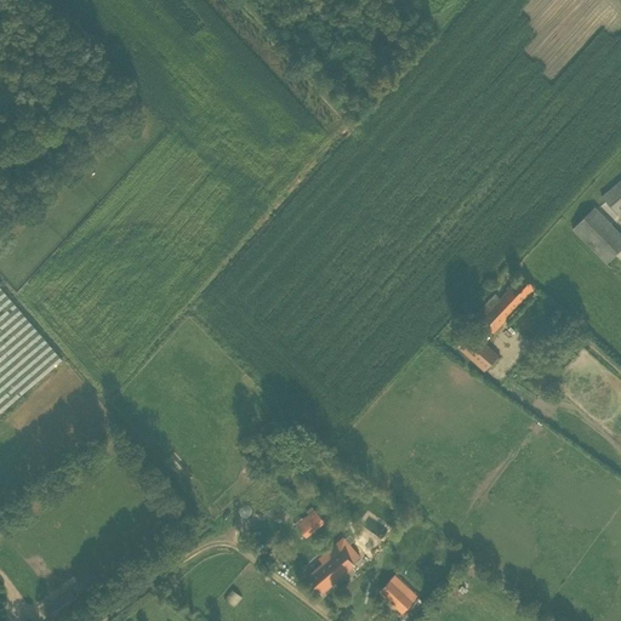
[(620,212),(620,180),(600,198),(616,216),(620,212)]
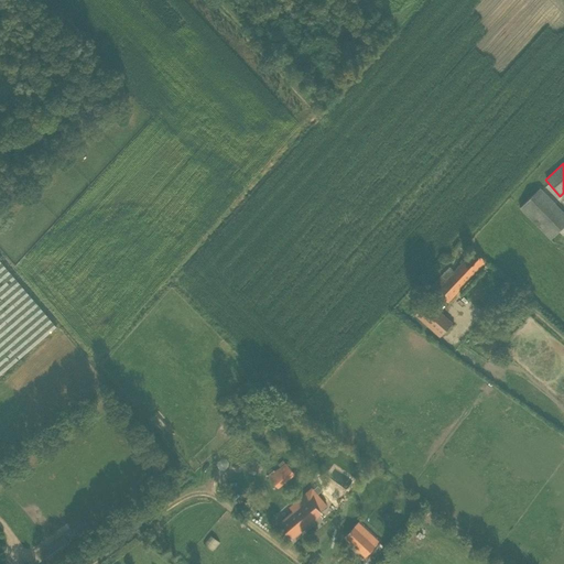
[(551,240),(563,226),(563,214),(539,190),(520,208),(551,240)]
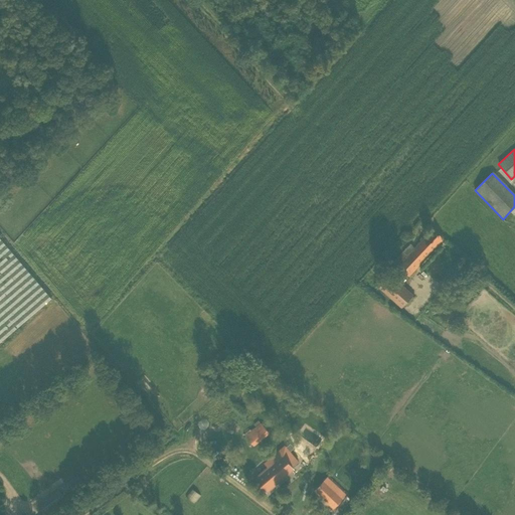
[(434,227),(413,246),(410,243),(392,261),(406,276),(446,240),(434,227)]
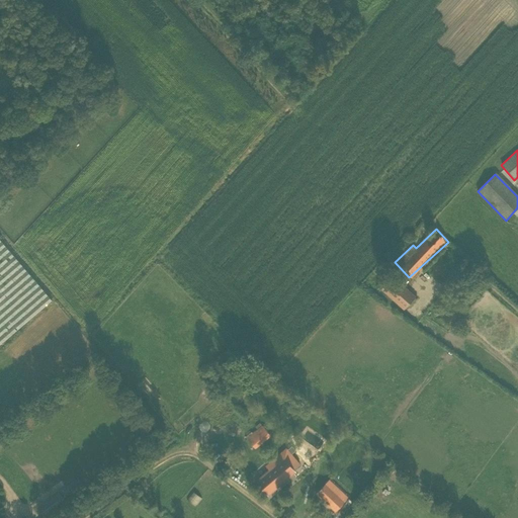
[(0,345),(53,301),(0,240),(0,345)]
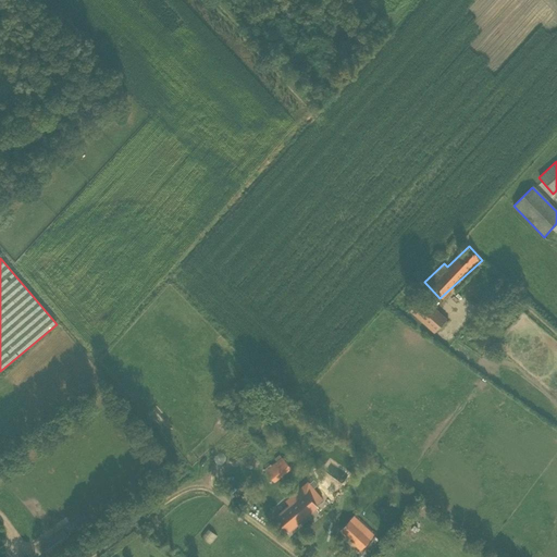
[(422,297),(409,311),(434,333),(447,319),(422,297)]
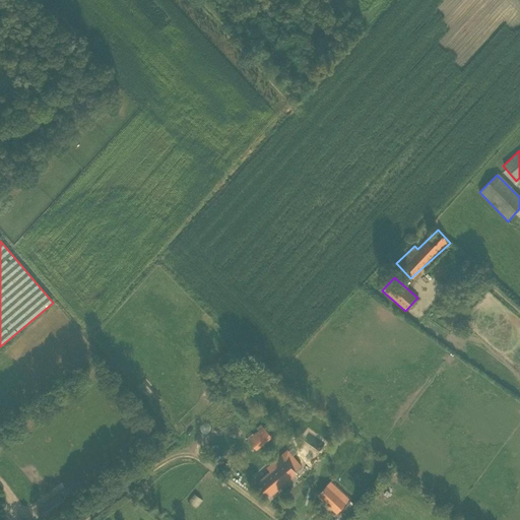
[(213,320),(207,313),(201,320),(207,326),(213,320)]
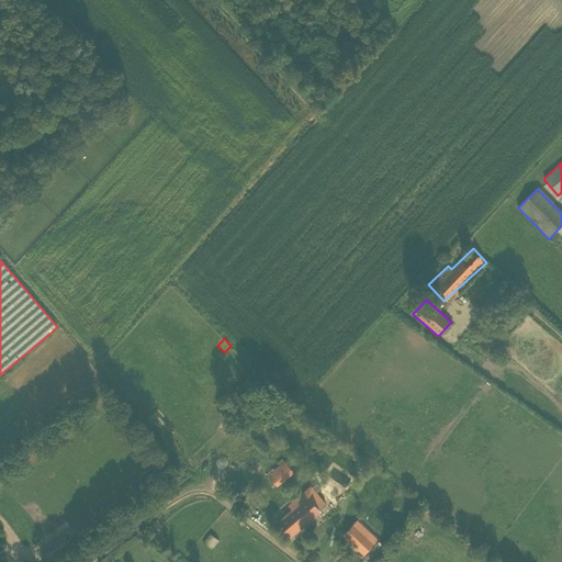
[(258,463),(265,458),(255,447),(231,468),(242,480),(259,464),(258,463)]
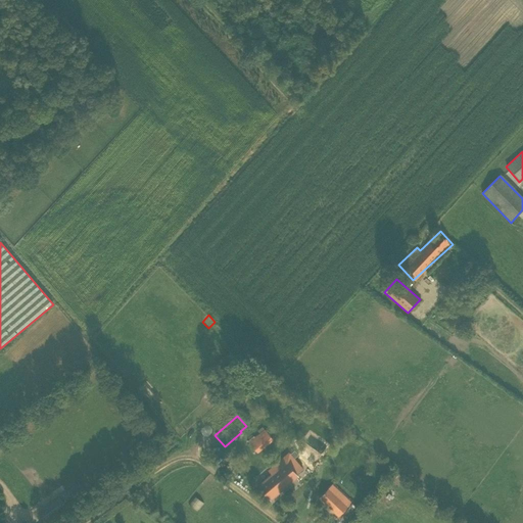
[(274,438),(264,426),(257,430),(259,432),(248,440),(256,452),(274,438)]
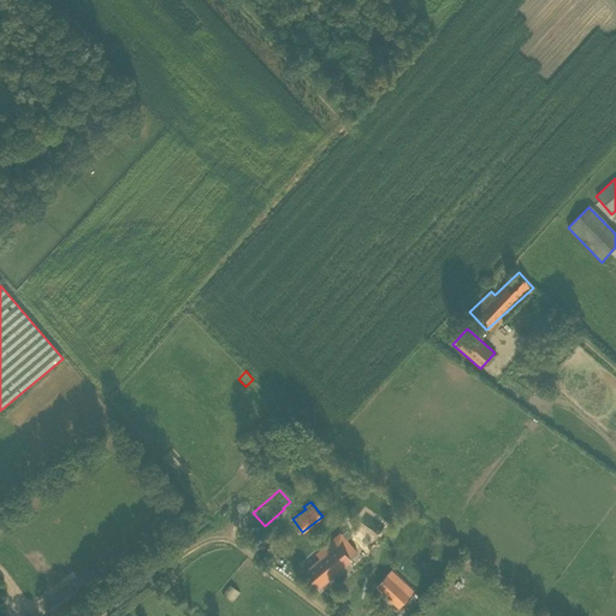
[(315,554),(321,561),(306,574),(318,588),(351,560),(349,558),(356,552),(339,533),(315,554)]
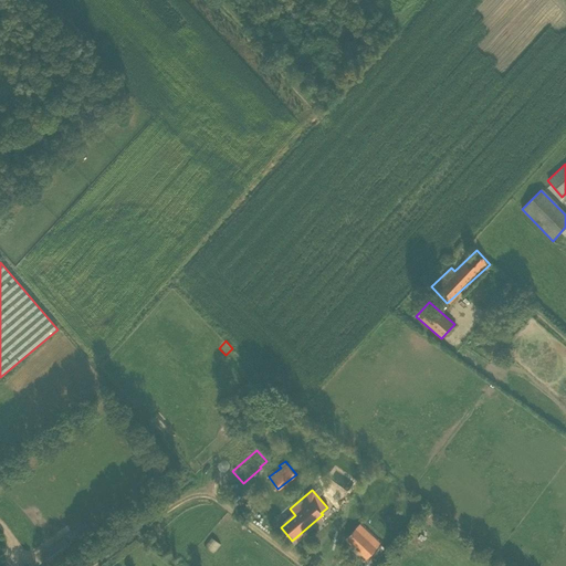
[(71,531),(63,536),(40,554),(48,565),(94,532),(86,521),(72,532),(71,531)]
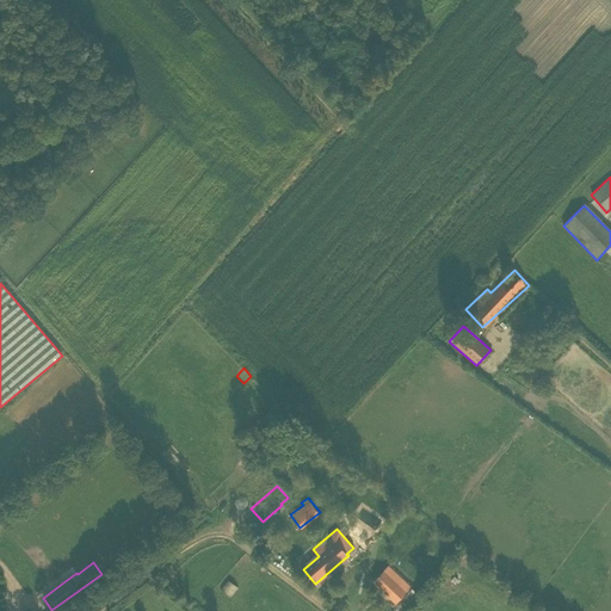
[(388,566),(382,573),(374,581),(389,596),(403,580),(388,566)]
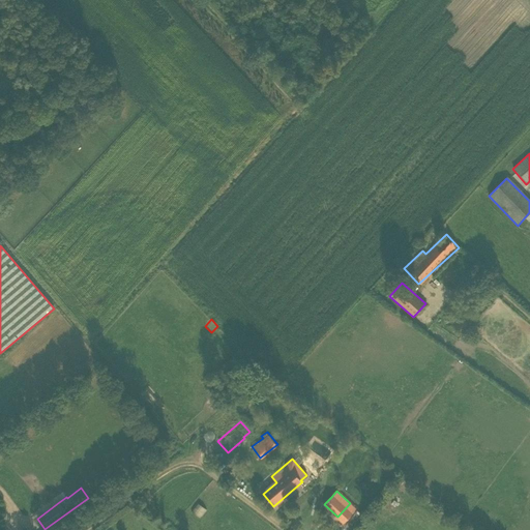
[(362,513),(355,508),(349,516),(356,521),(362,513)]
